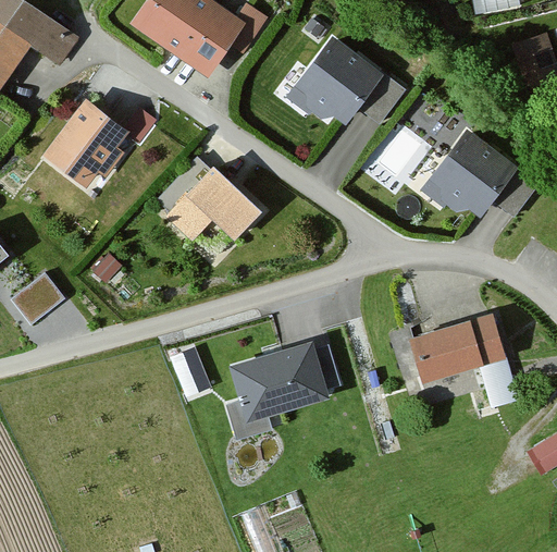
[(79,36),(24,0),(0,0),(0,82),(27,43),(60,64),(79,36)]
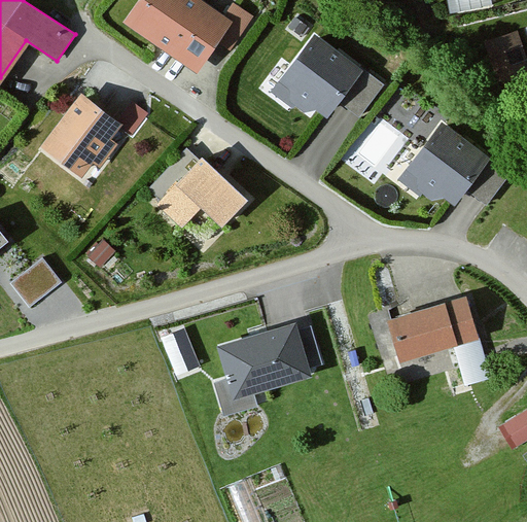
[(223,19),(196,0),(135,0),(119,24),(197,76),(218,45),(231,54),(252,21),(232,6),(223,19)]
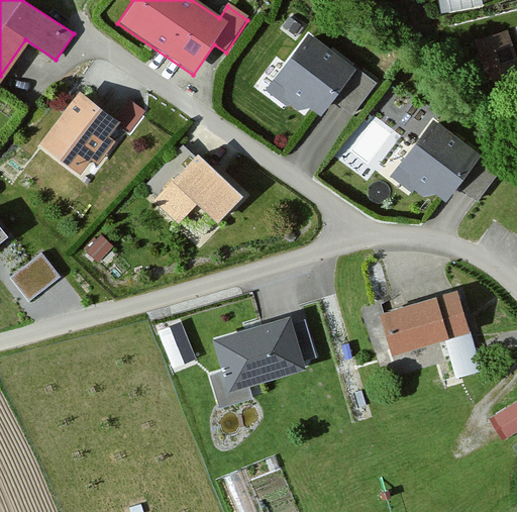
[(439,0),(440,10),(480,8),(479,0),(439,0)]
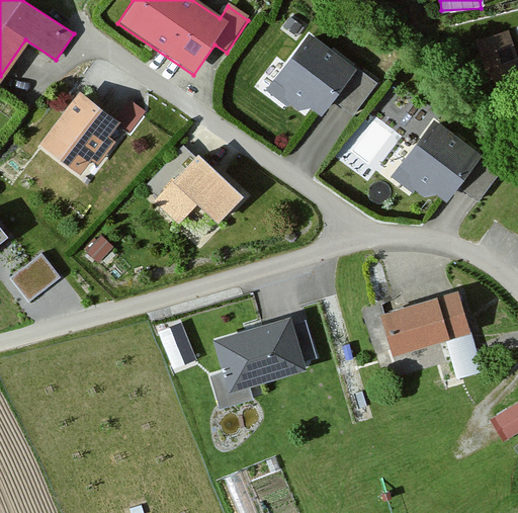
[(357,69),(309,32),(272,81),(322,117),(333,101),(357,69)]
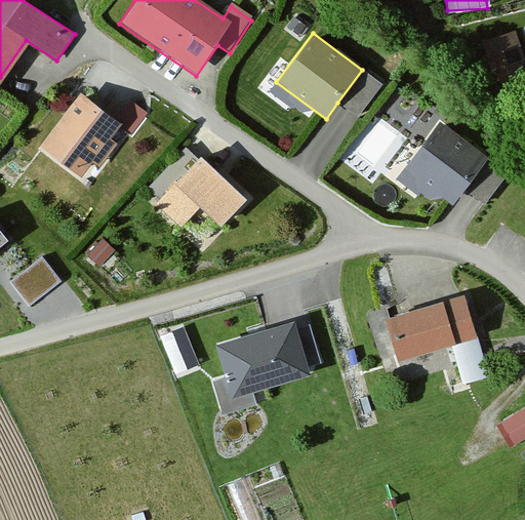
[(515,36),(485,45),(492,70),(522,61),(515,36)]
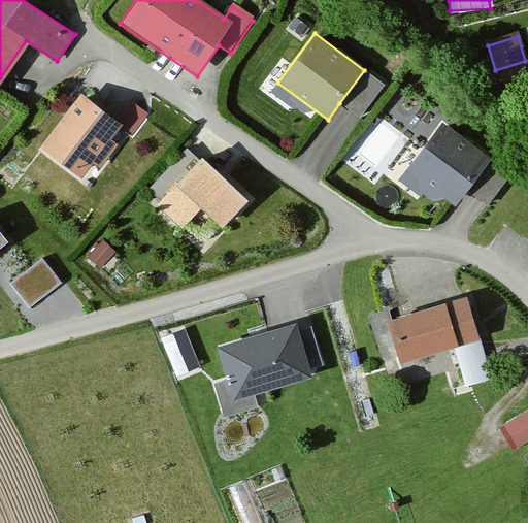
[(386,87),(364,70),(339,103),(362,120),(386,87)]
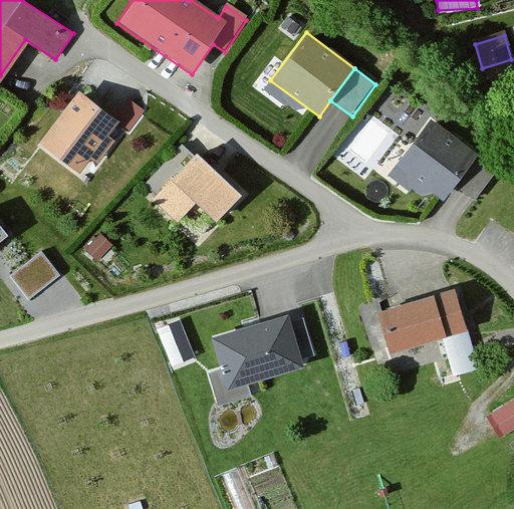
[(115,115),(78,88),(35,146),(76,177),(88,161),(97,168),(115,145),(107,139),(117,126),(121,120),(115,115)]
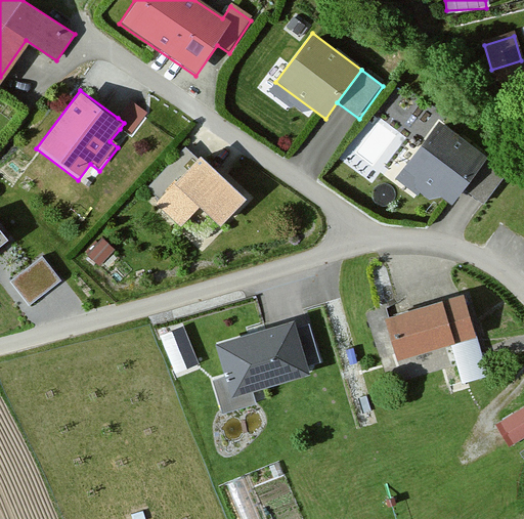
[(131,101),(118,118),(124,123),(120,129),(131,138),(149,116),(131,101)]
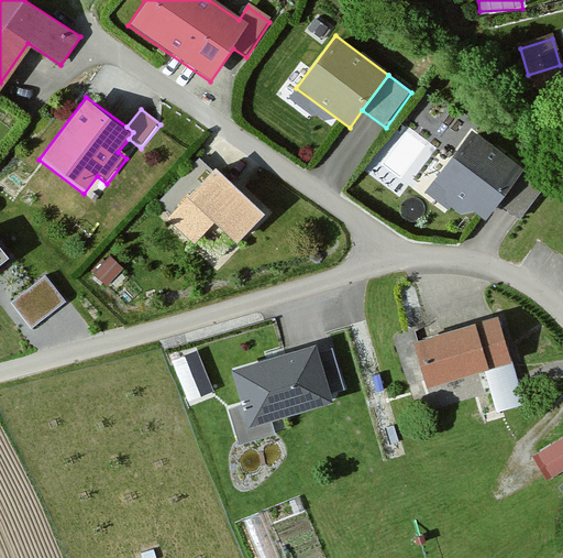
[(525,171),(470,130),(431,182),(485,222),(498,205),(525,171)]
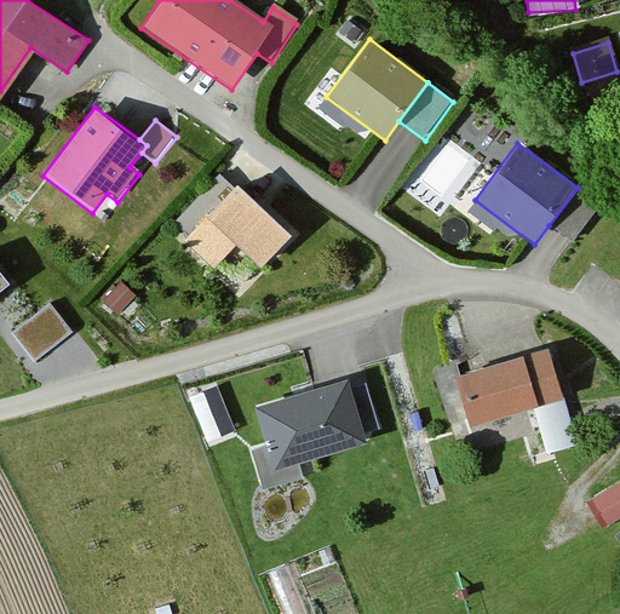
[(236,178),(179,235),(216,270),(240,246),(260,268),(293,235),(236,178)]
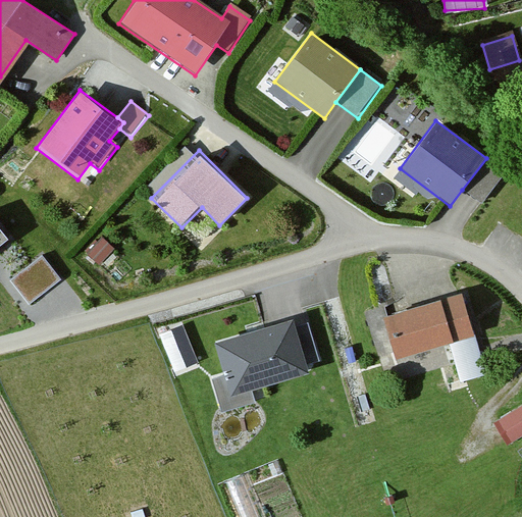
[(486,158),(462,190),(482,205),(506,173),(486,158)]
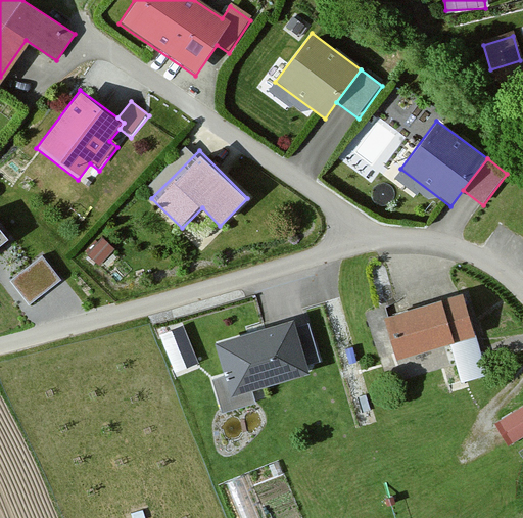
[(0,227),(0,248),(10,241),(0,227)]
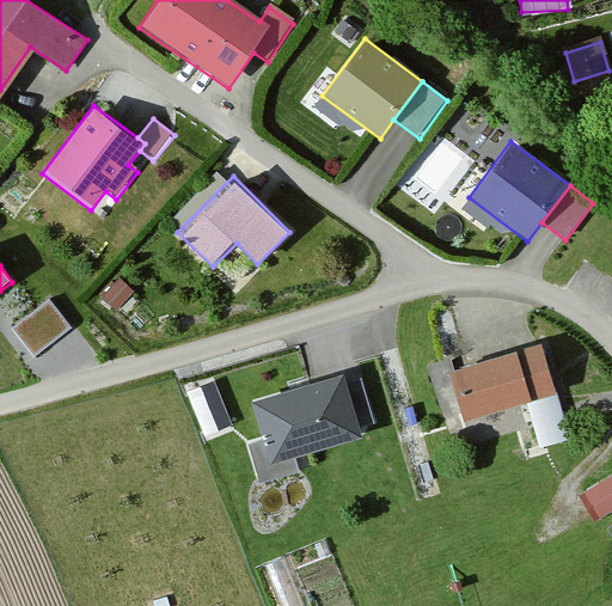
[(118,316),(135,295),(118,282),(102,303),(118,316)]
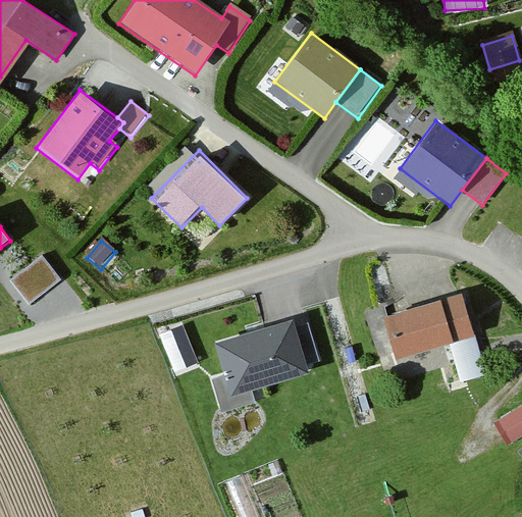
[(41,258),(8,281),(27,307),(59,282),(41,258)]
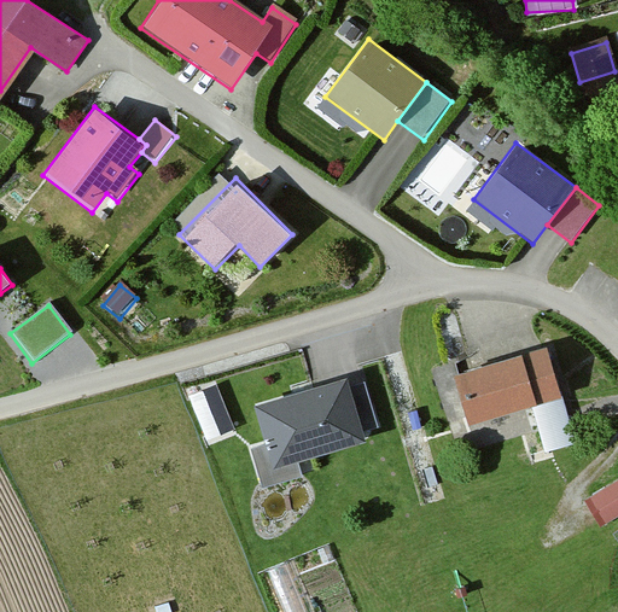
[(548,353),(454,377),(466,426),(560,402),(548,353)]
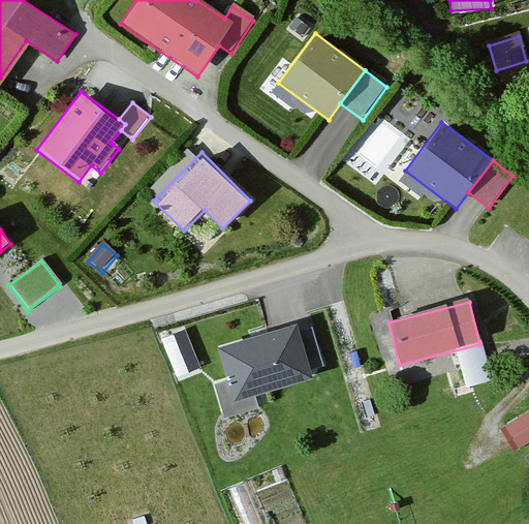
[(300,332),(297,324),(217,346),(227,381),(232,401),(254,395),(313,377),(311,370),(300,332)]
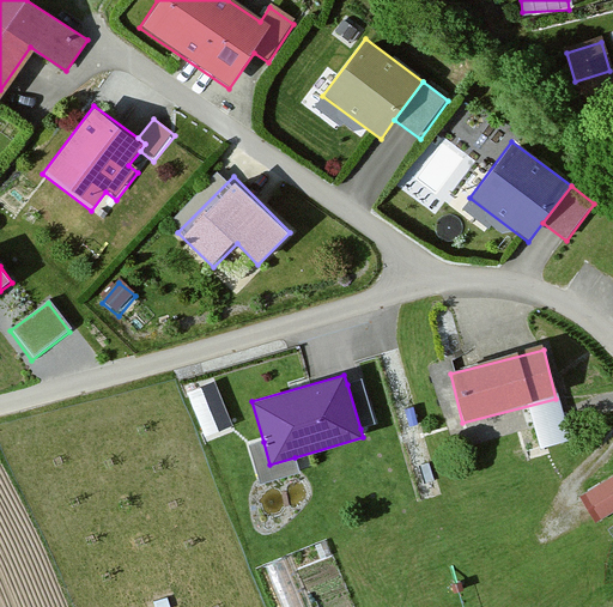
[(362,380),(347,384),(360,429),(376,424),(362,380)]
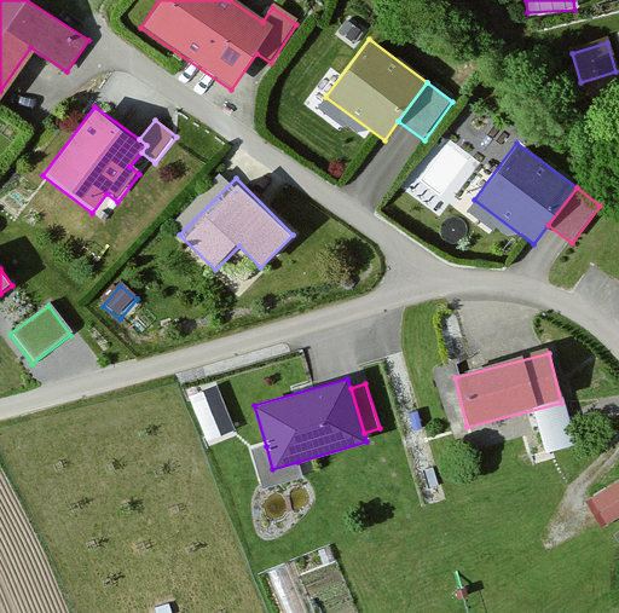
[(215,389),(190,400),(209,445),(236,433),(215,389)]
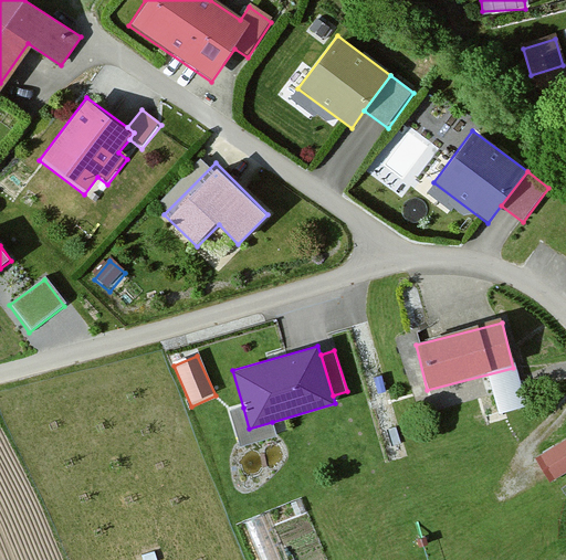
[(276,439),(272,422),(249,429),(243,408),(230,412),(241,448),(276,439)]
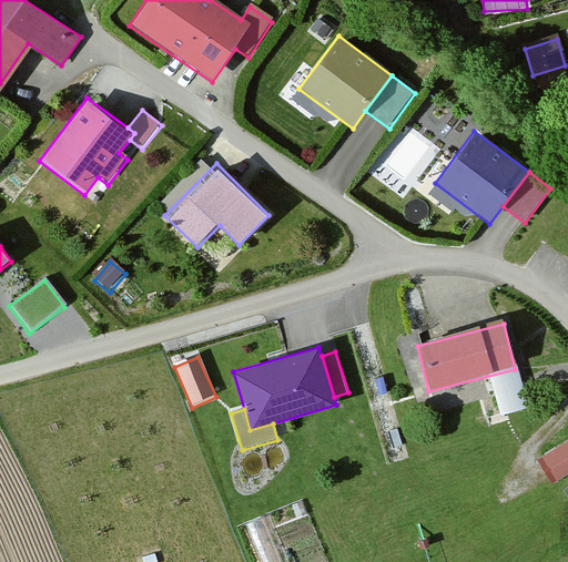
[(567,442),(538,459),(553,486),(567,477),(567,442)]
